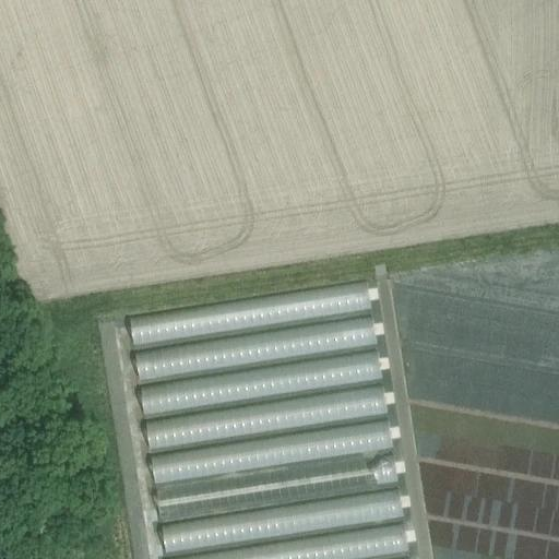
[(131,344),(369,308),(366,281),(127,317),(131,344)]
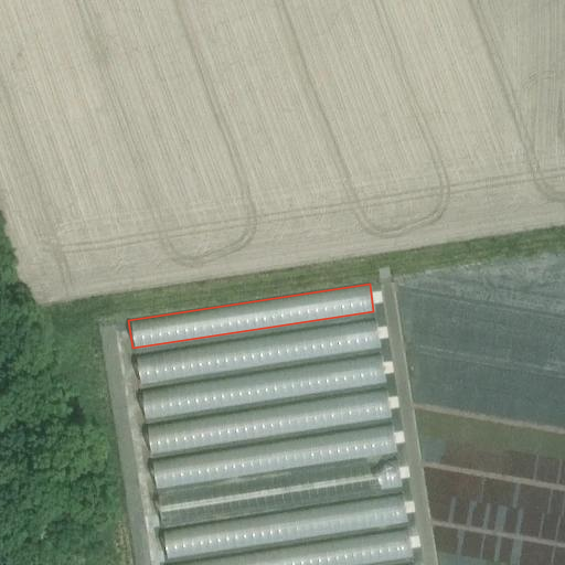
[(138,380),(379,349),(375,321),(135,352),(138,380)]
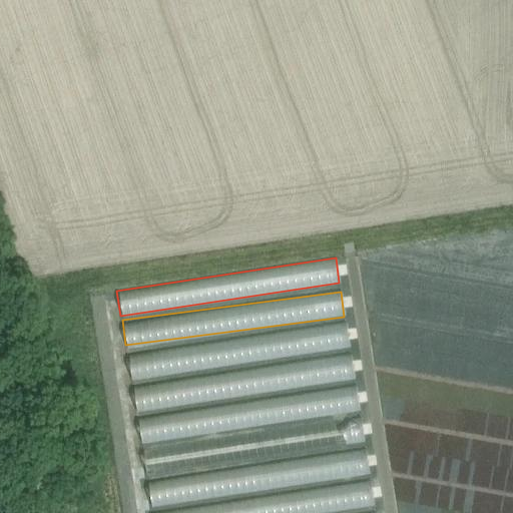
[(378,320),(376,440),(512,441),(512,387),(478,387),(489,368),(479,368),(461,358),(454,358),(444,374),(419,359),(409,359),(409,346),(417,346),(394,333),(383,333),(383,320),(378,320)]
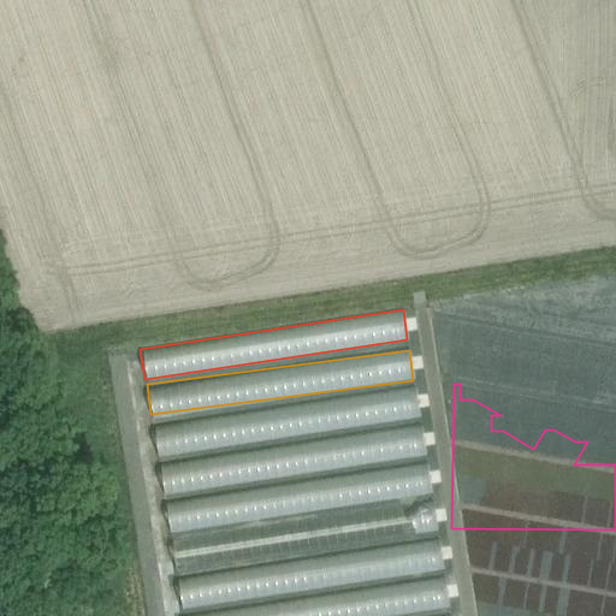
[(415,388),(153,421),(158,457),(159,457),(164,490),(426,457),(421,421),(419,421),(415,388)]
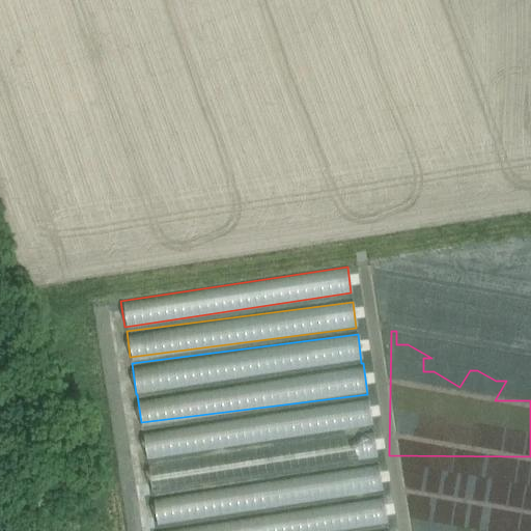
[(146,456),(372,426),(369,400),(142,429),(146,456)]
